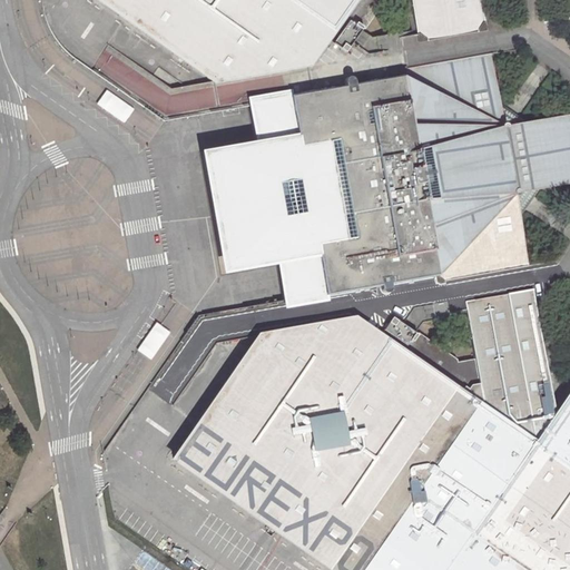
[(361,0),(97,0),(246,107),(291,99),(346,21),(361,0)]
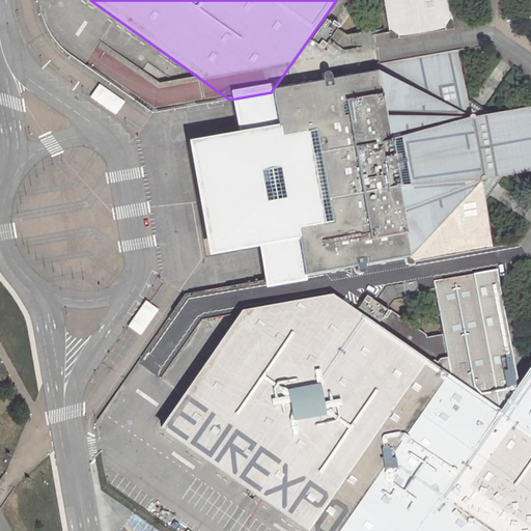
[(383,0),(388,27),(452,19),(449,0),(383,0)]
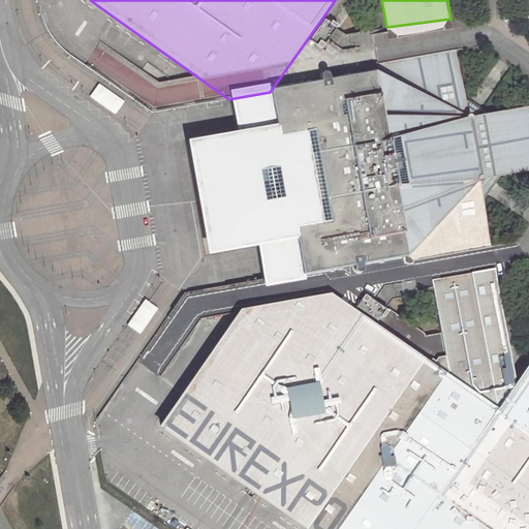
[(303,281),(306,298),(336,296),(351,309),(364,293),(390,308),(396,299),(434,292),(432,280),(494,271),(479,180),(528,168),(528,105),(468,117),(450,19),(386,27),(347,35),(321,20),(270,92),(278,138),(311,132),(328,221),(293,228),(303,281)]
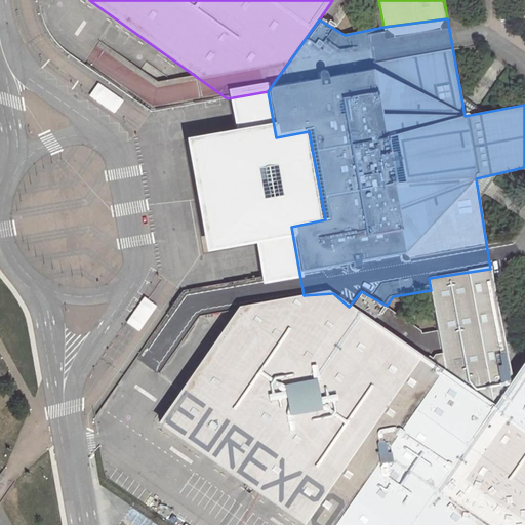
[(126,104),(99,85),(90,98),(115,117),(126,104)]
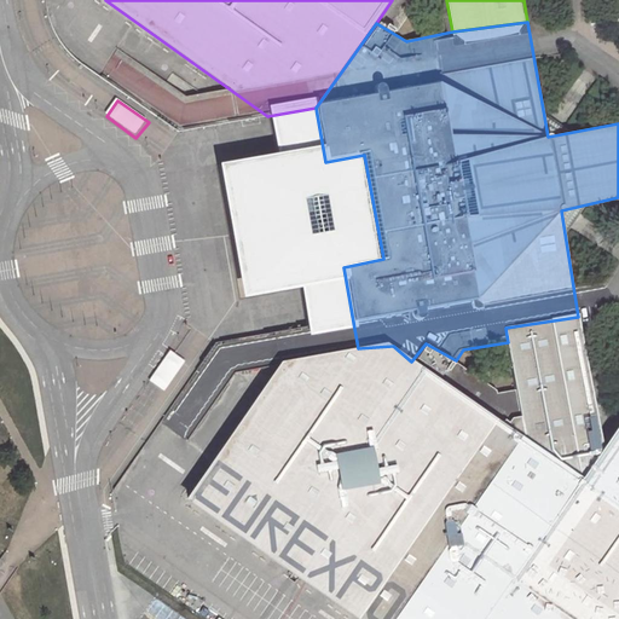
[(312,357),(358,348),(354,329),(343,267),(383,259),(364,155),(325,162),(316,108),(267,116),(275,156),(219,166),(231,233),(243,299),(300,289),(307,327),(312,357)]
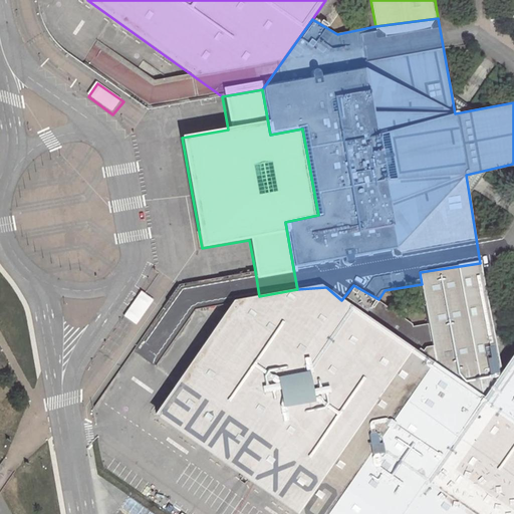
[(436,357),(329,513),(513,513),(513,352),(502,370),(480,263),(420,272),(422,284),(429,324),(436,357)]
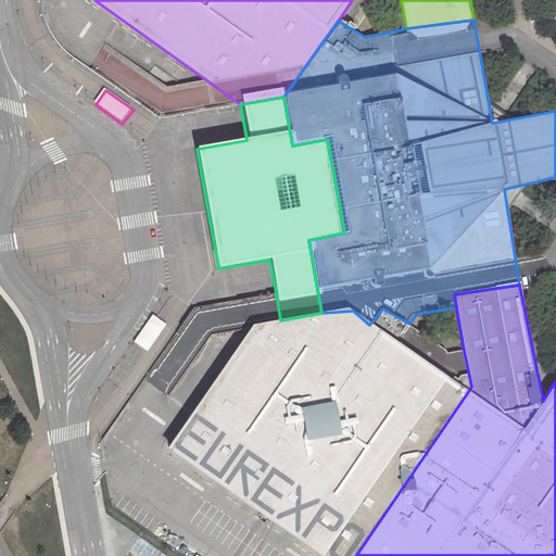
[(168,449),(324,555),(356,555),(471,387),(464,351),(451,353),(409,324),(382,308),(369,325),(353,311),(321,313),(280,320),(254,326),(168,449)]
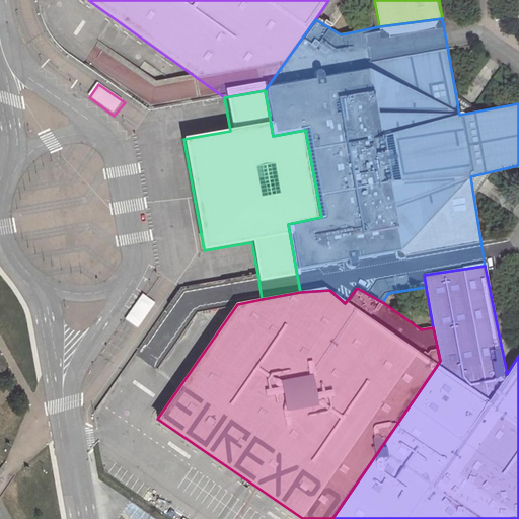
[(142,295),(125,319),(138,327),(155,303),(142,295)]
